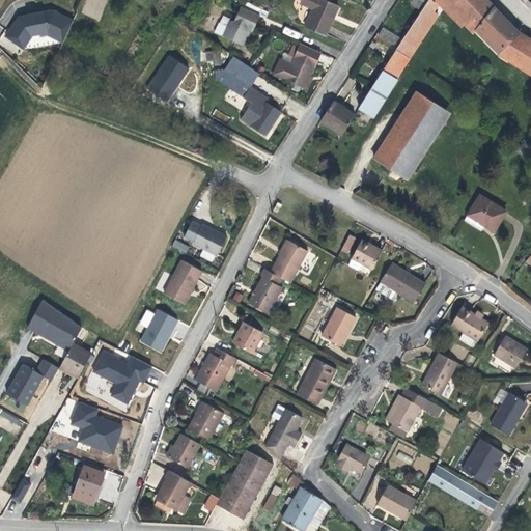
[(86,0),(82,14),(100,20),(107,0),(86,0)]
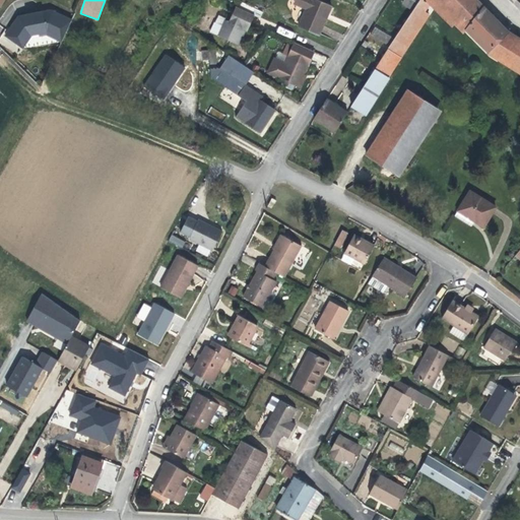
[(309,0),(280,0),(278,5),(290,25),(315,36),(327,8),(309,0)]
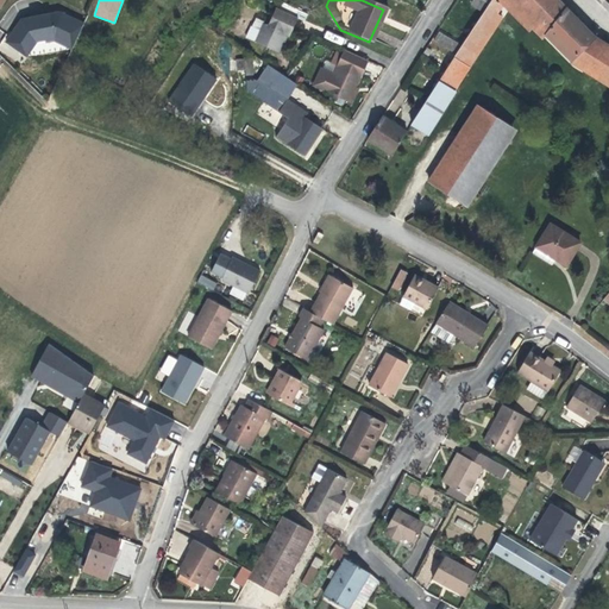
[(459,46),(408,124),(426,135),(452,93),(450,92),(498,18),(494,14),(498,5),(495,1),(495,0),(488,0),(481,12),(459,46)]
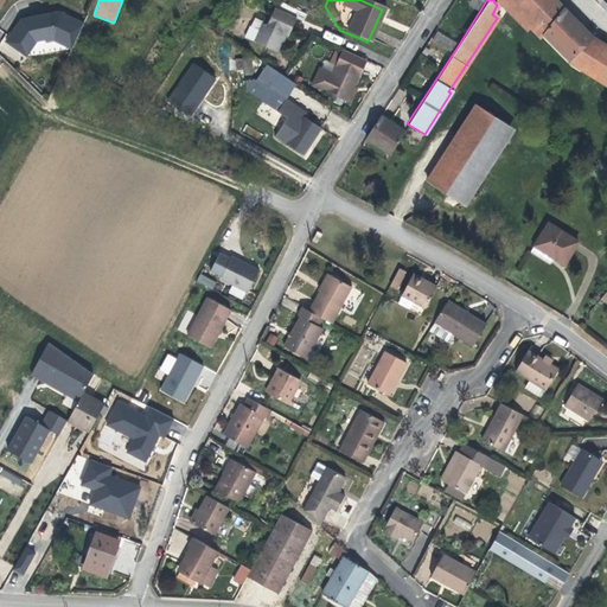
[(470,0),(468,2),(479,12),(486,0),(470,0)]
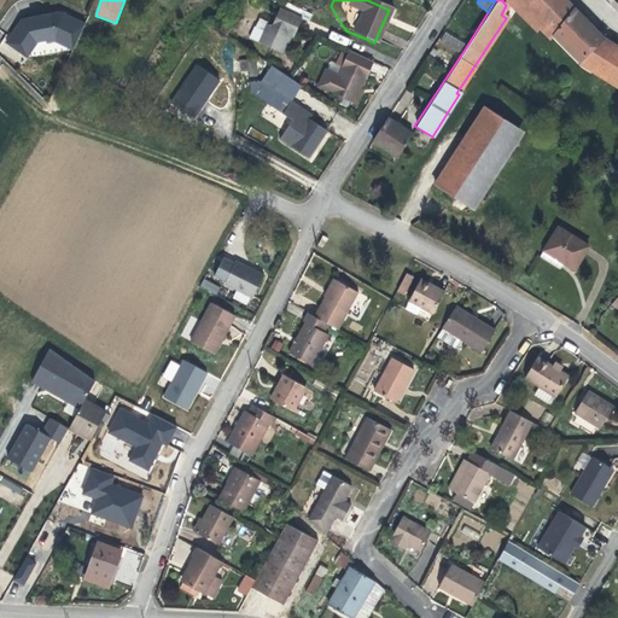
[(516,0),(502,0),(502,1),(506,5),(531,31),(540,24),(516,0)]
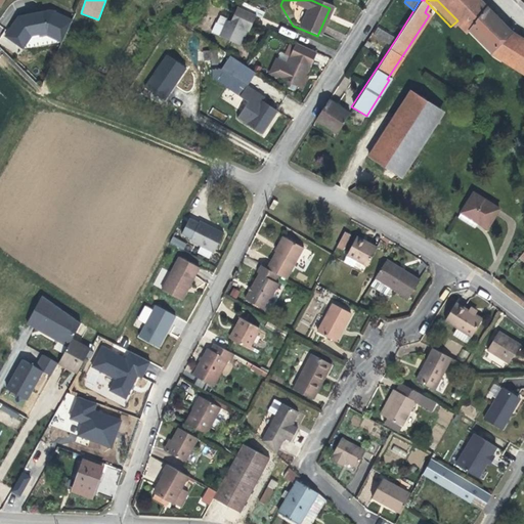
[(476,0),(437,0),(457,20),(490,53),(523,75),(523,42),(507,32),(476,0)]
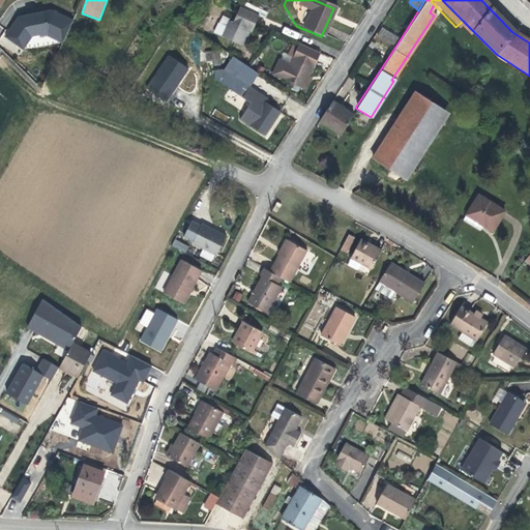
[(71,23),(19,3),(5,39),(29,49),(32,38),(61,50),(71,23)]
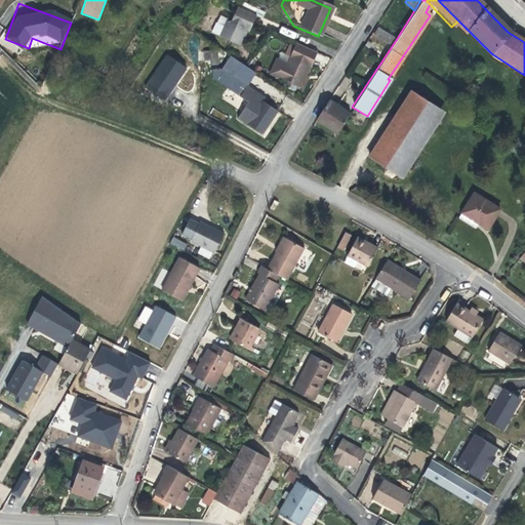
[(211,23),(206,34),(234,45),(241,29),(245,31),(251,15),(233,7),(226,23),(223,21),(219,27),(211,23)]
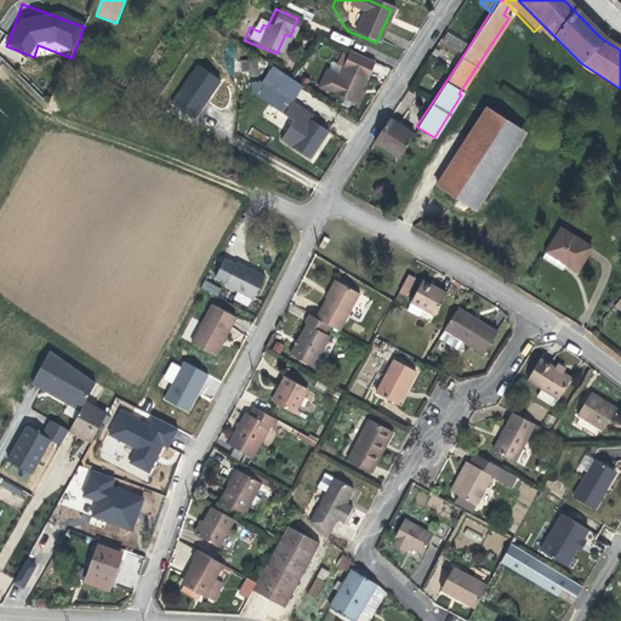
[(331,32),(330,40),(349,45),(352,38),(331,32)]
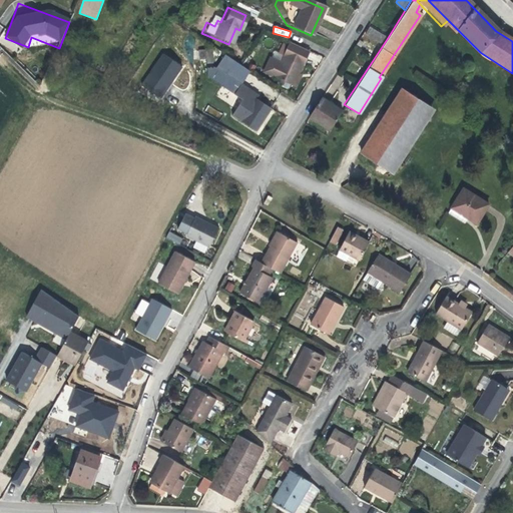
[(366,28),(361,35),(374,44),(379,36),(366,28)]
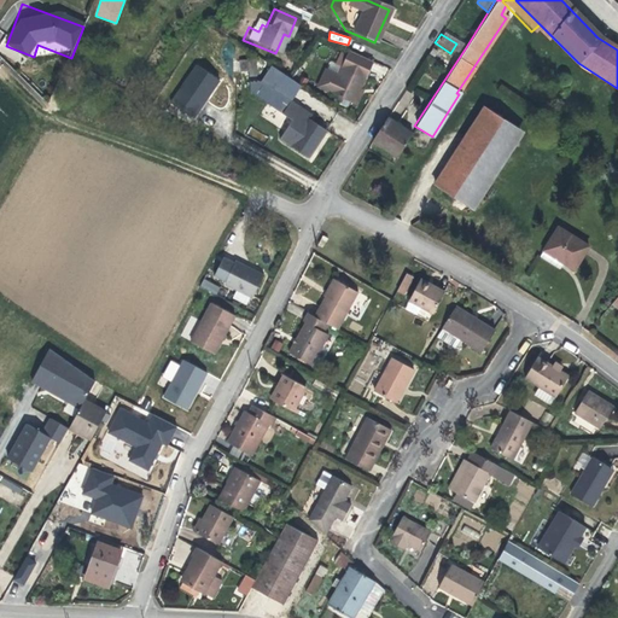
[(321,70),(318,79),(337,86),(333,97),(338,99),(350,104),(351,105),(369,63),(344,52),(333,76),(321,70)]
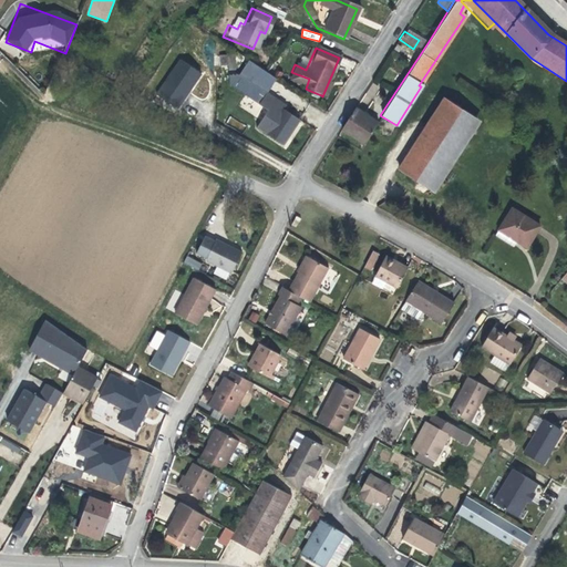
[(228,51),(222,53),(222,57),(224,63),(225,71),(232,69),(228,51)]
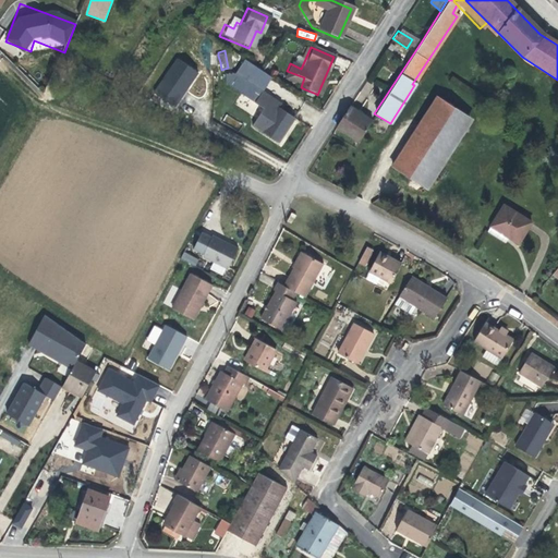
[(218,56),(210,57),(213,64),(220,62),(218,56)]
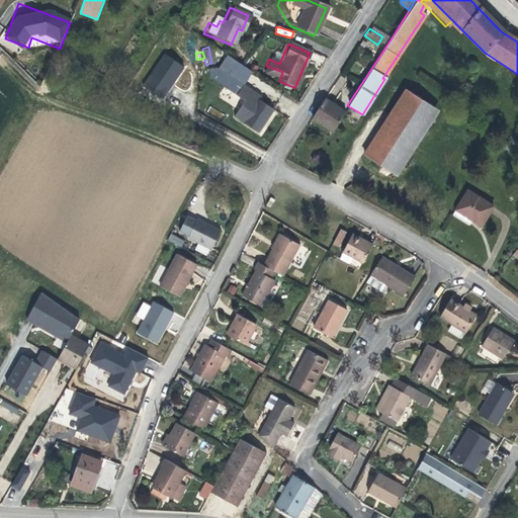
[(184,67),(165,53),(140,89),(161,102),(184,67)]
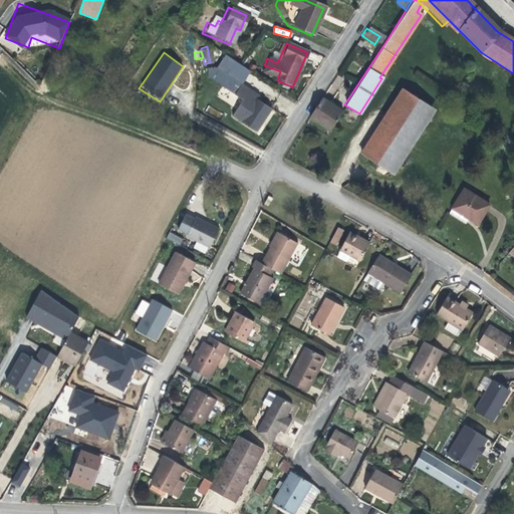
[(254,133),(269,109),(256,100),(238,88),(240,85),(247,72),(237,65),(235,64),(222,56),(214,68),(206,71),(206,79),(220,88),(241,102),(232,117),(241,123),(254,133)]
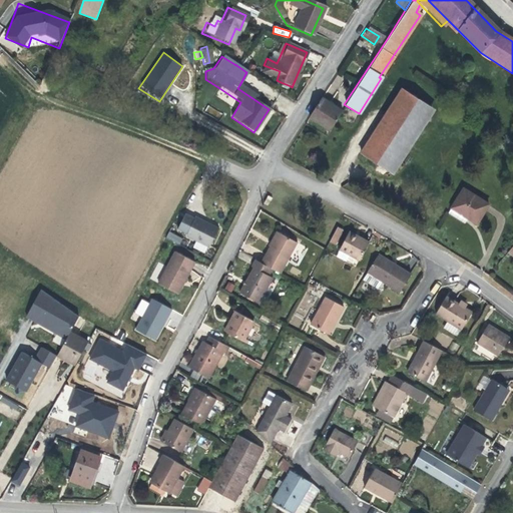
[(264,65),(261,72),(277,80),(280,71),(264,65)]
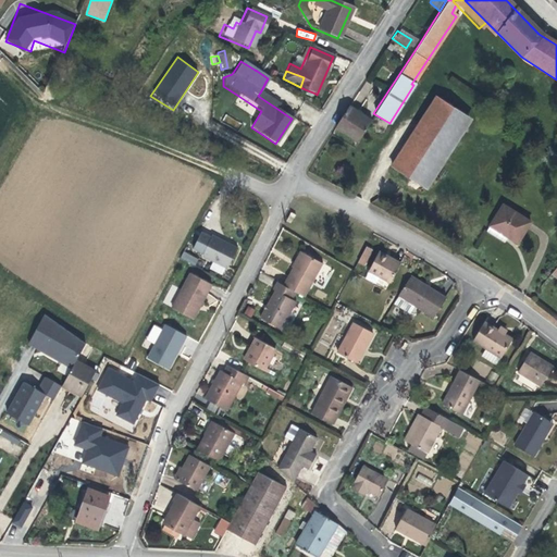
[(305,89),(301,96),(312,101),(316,94),(305,89)]
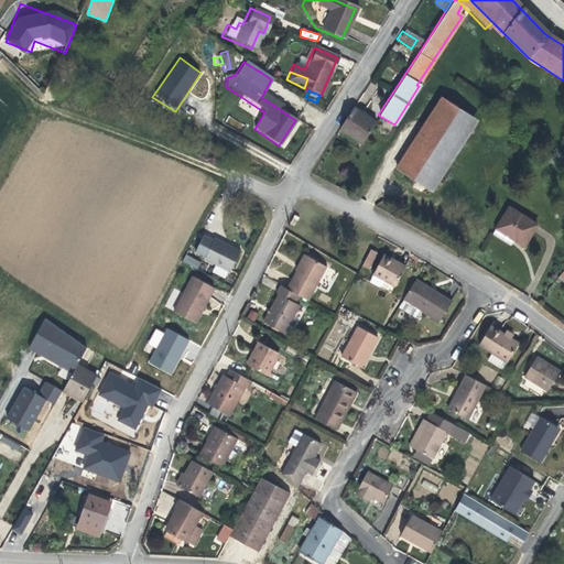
[(283,106),(263,94),(261,97),(281,110),(283,106)]
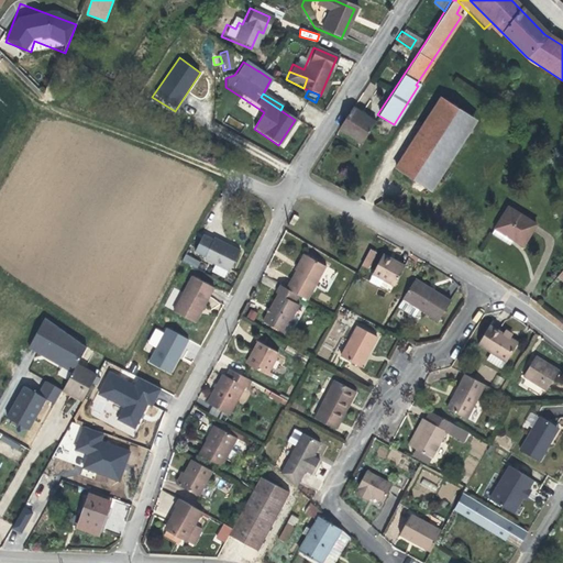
[(439,97),(384,180),(422,206),(476,121),(439,97)]
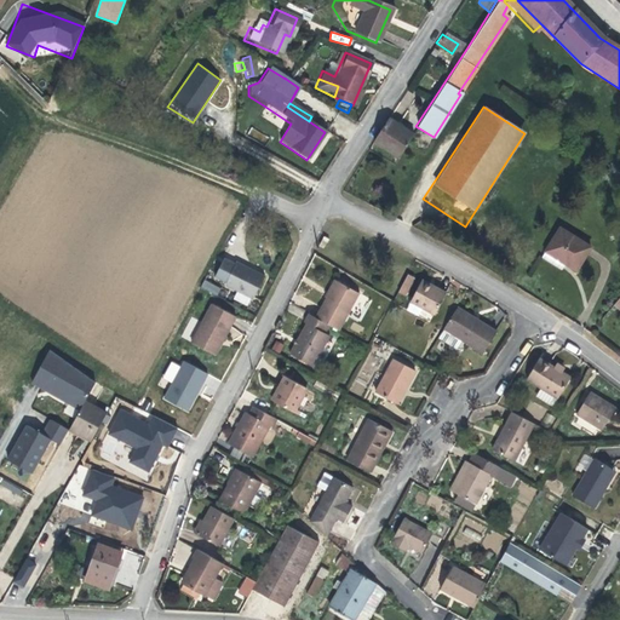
[(386,118),(371,143),(396,159),(411,133),(386,118)]
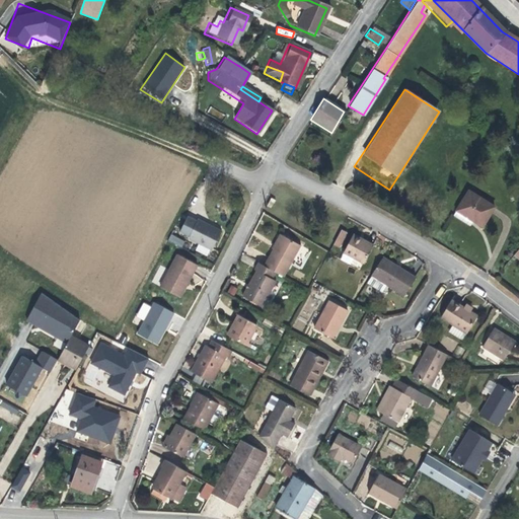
[(466,192),(454,211),(471,221),(480,226),(493,208),(466,192)]
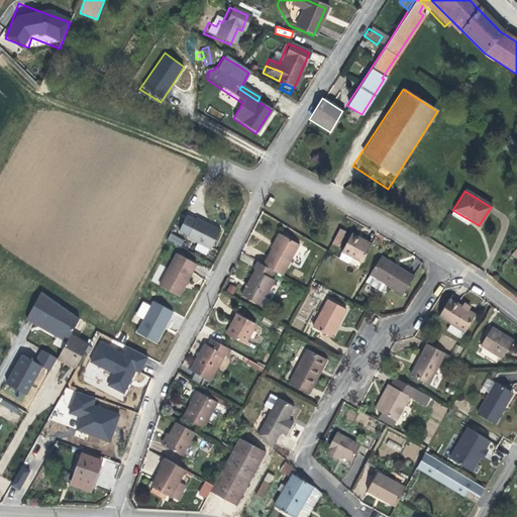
[(270,197),(266,205),(270,207),(275,200),(270,197)]
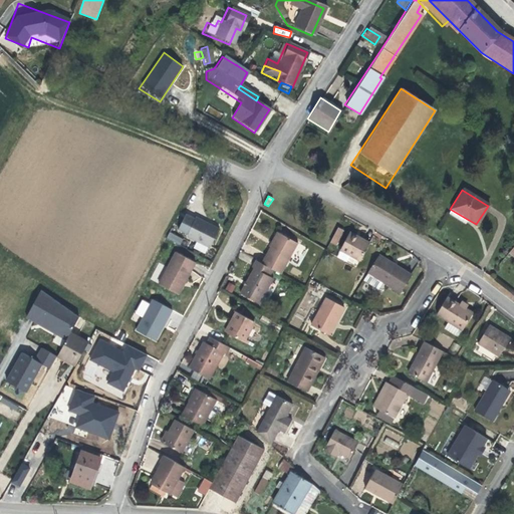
[(450,209),(447,214),(463,225),(467,219),(450,209)]
